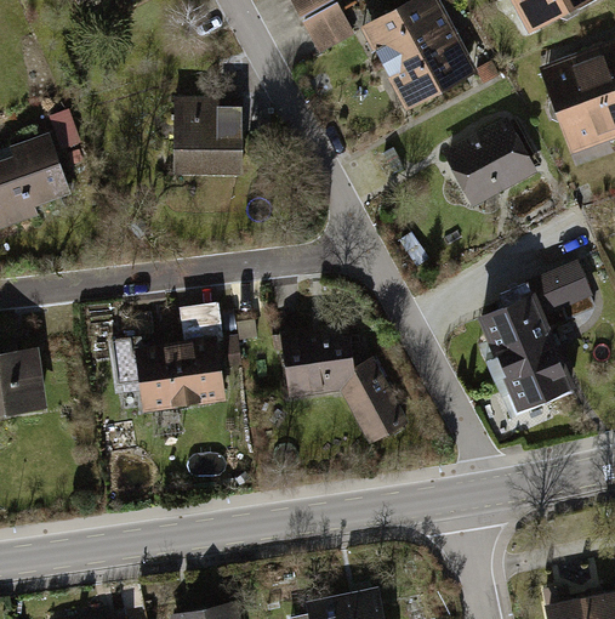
[(114,0),(78,0),(86,16),(114,0)]
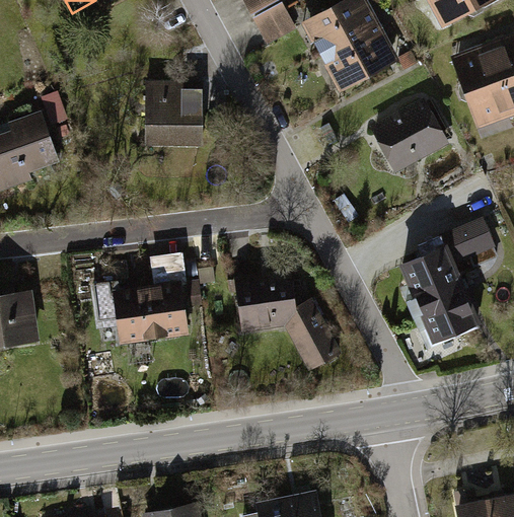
[(279,0),(240,0),(264,43),(294,26),(279,0)]
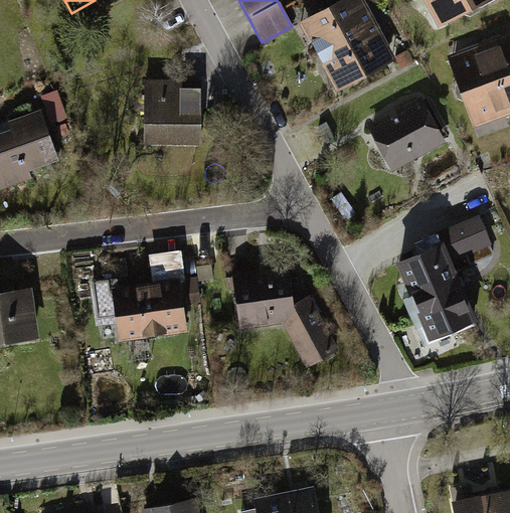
[(327,0),(331,6),(301,22),(337,90),(394,57),(401,70),(411,64),(405,52),(398,55),(367,0),(327,0)]
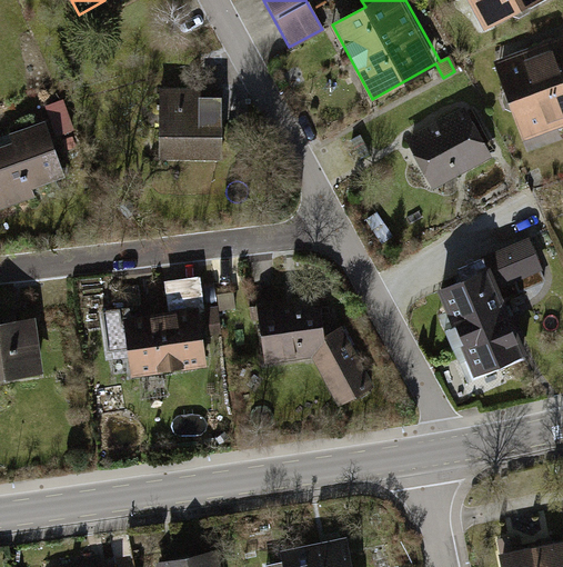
[(460,0),(479,37),(548,0),(460,0)]
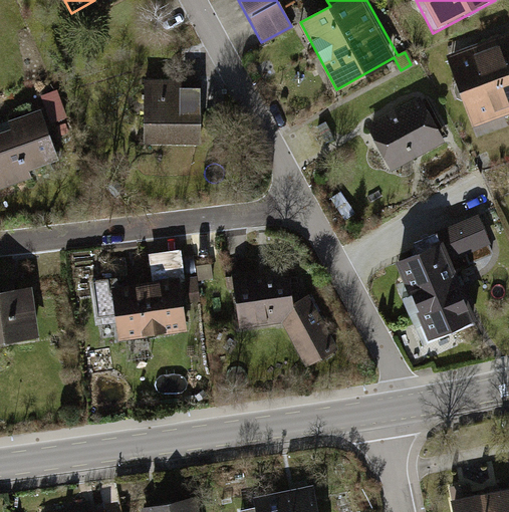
[(508,37),(481,48),(508,118),(508,117),(508,37)]
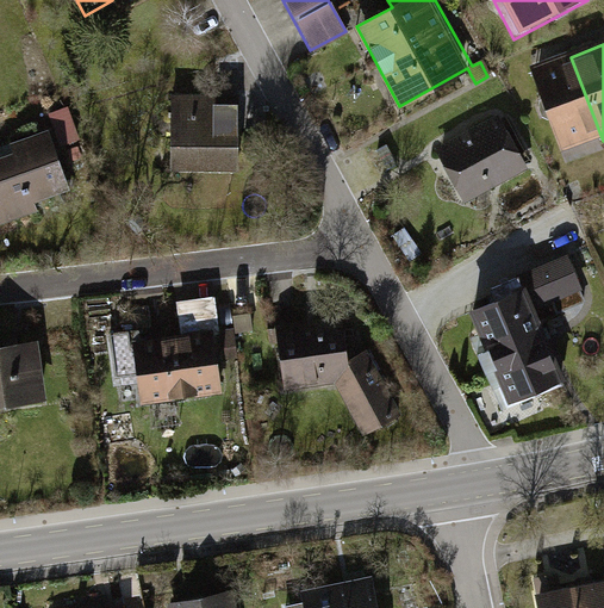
[(571,57),(528,73),(560,156),(603,141),(571,57)]
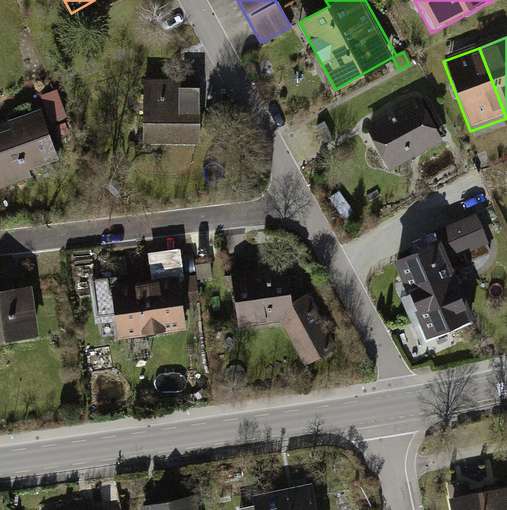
[(200,76),(142,77),(143,149),(201,148),(200,76)]
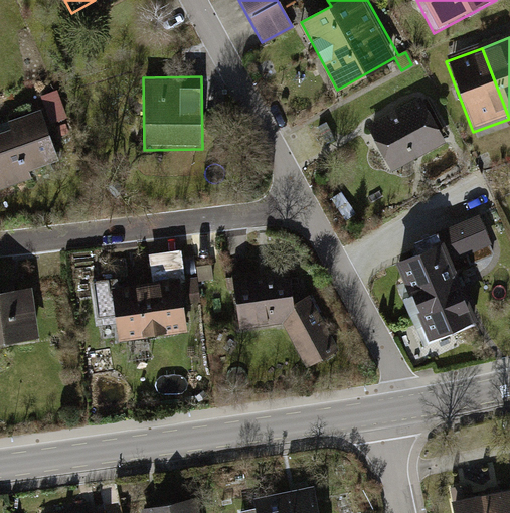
[(421,97),(369,126),(395,171),(447,142),(421,97)]
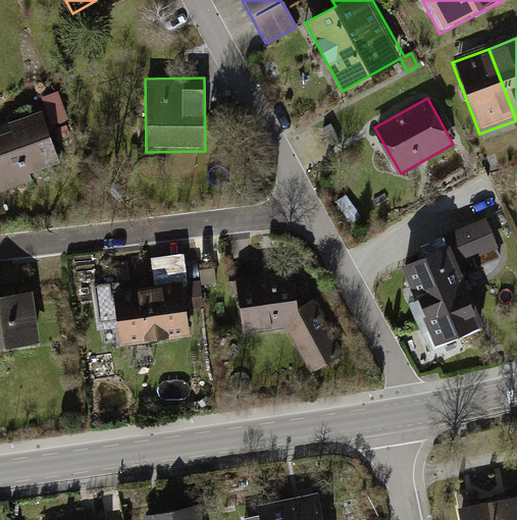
[(43,112),(0,126),(0,195),(33,185),(29,173),(60,162),(43,112)]
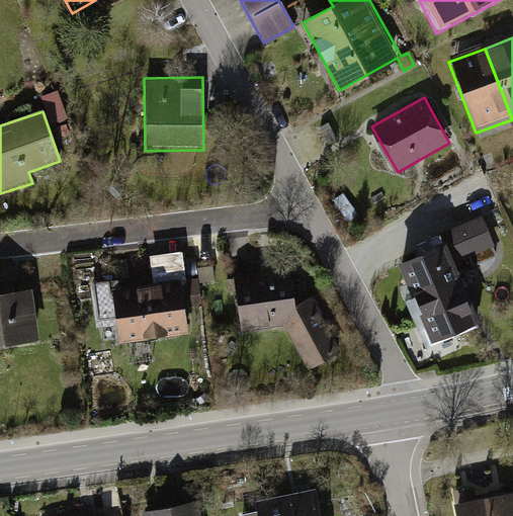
[(422,256),(398,266),(431,346),(486,324),(459,260),(496,245),(485,217),(417,244),(422,256)]
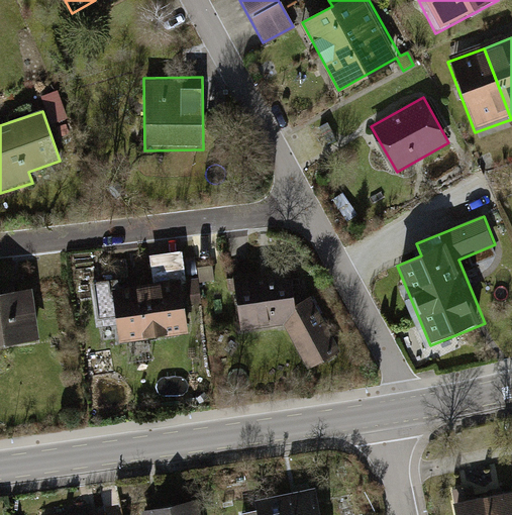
[(118,279),(92,282),(97,328),(117,326),(119,341),(189,333),(179,250),(149,253),(152,284),(119,288),(118,279)]
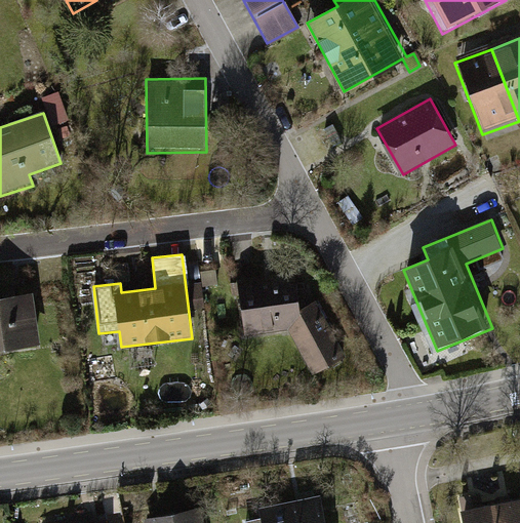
[(288,331),(315,379),(351,359),(319,303),(300,313),(294,273),(234,280),(242,337),(288,331)]
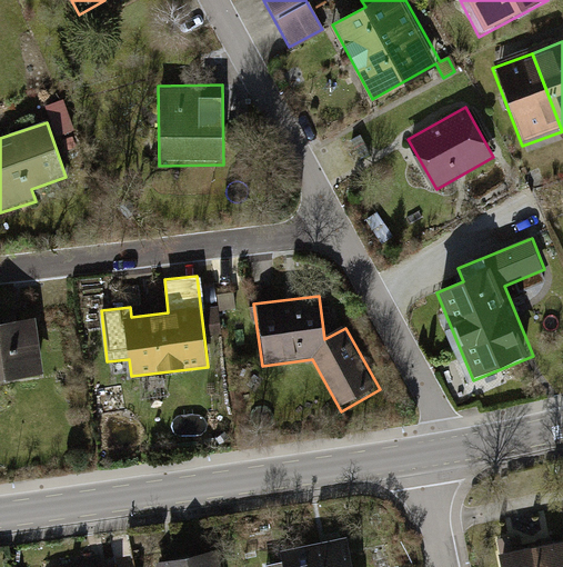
[(36,318),(0,321),(0,377),(42,371),(36,318)]
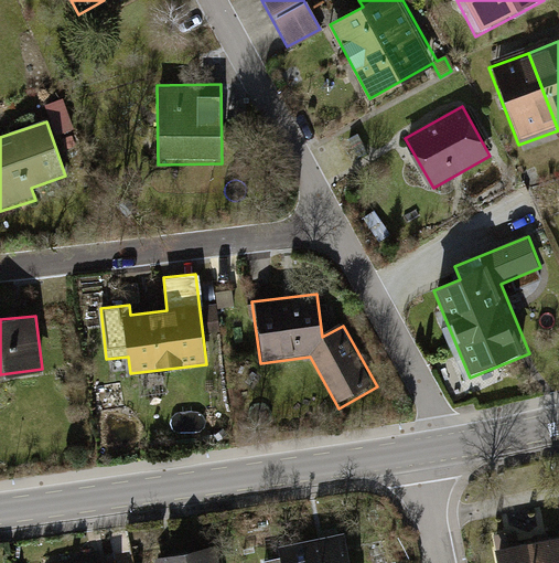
[(490,533),(496,562),(558,562),(558,534),(520,543),(518,528),(490,533)]
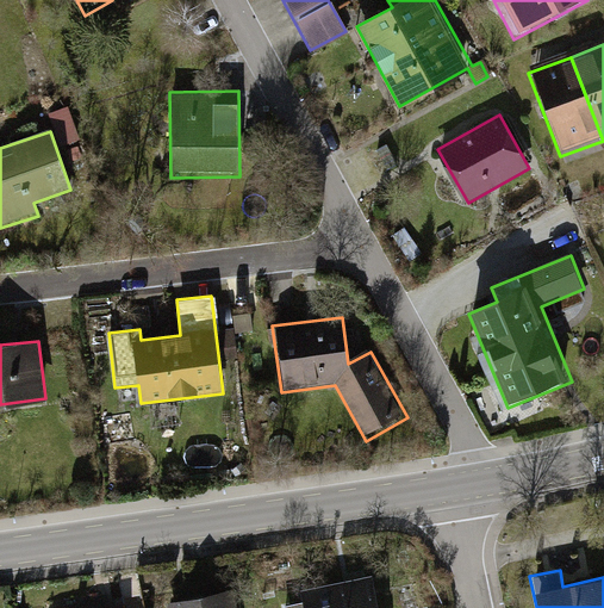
[(380,607),(373,572),(298,588),(300,605),(287,607),(380,607)]
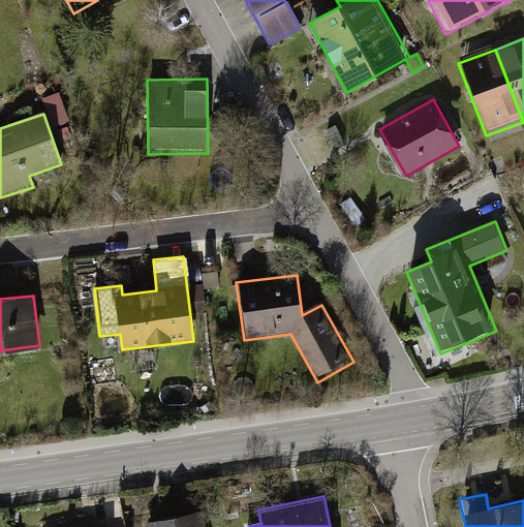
[(206,526),(202,509),(146,521),(147,526),(206,526)]
